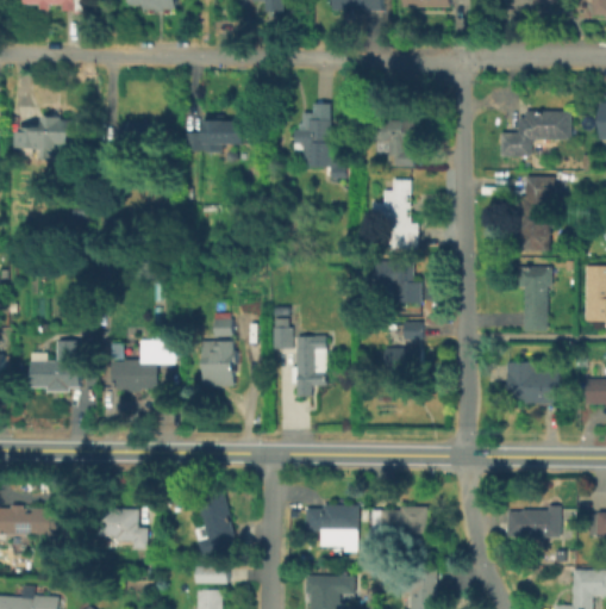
[(85,0),(85,11),(83,11),(83,13),(74,13),(73,10),(62,10),(62,4),(50,5),(49,8),(41,8),(41,2),(25,4),(25,0),(85,0)]
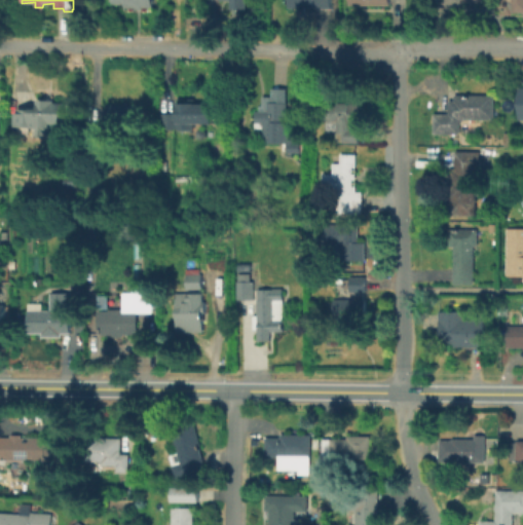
[(148,0),(148,9),(121,9),(121,6),(110,6),(110,0),(148,0)]
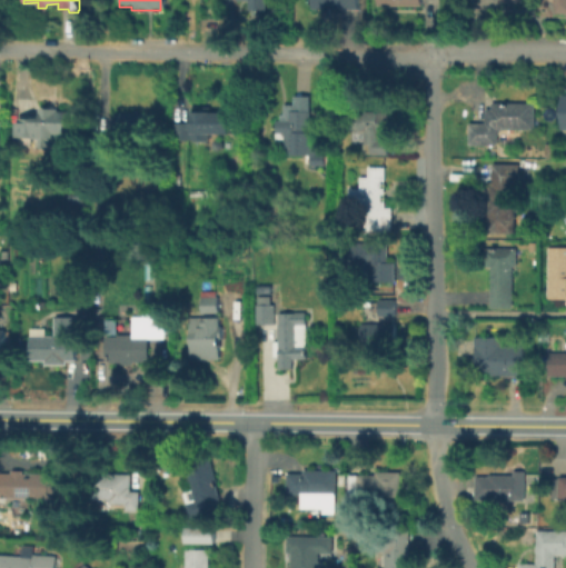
[(262,0),(264,11),(248,11),(247,1),(236,1),(236,0),(262,0)]
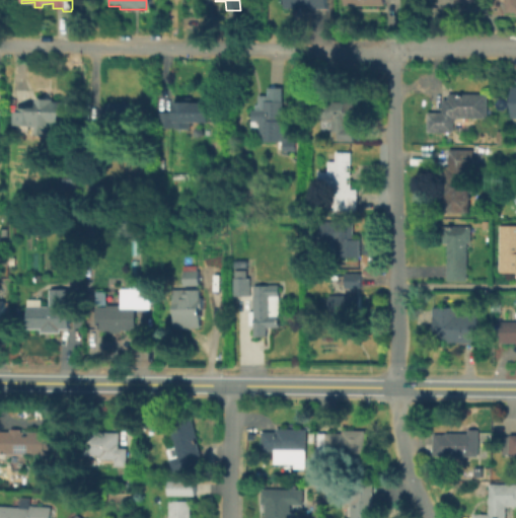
[(323,0),(323,8),(299,8),(299,9),(293,9),(293,8),(283,8),(283,0),(323,0)]
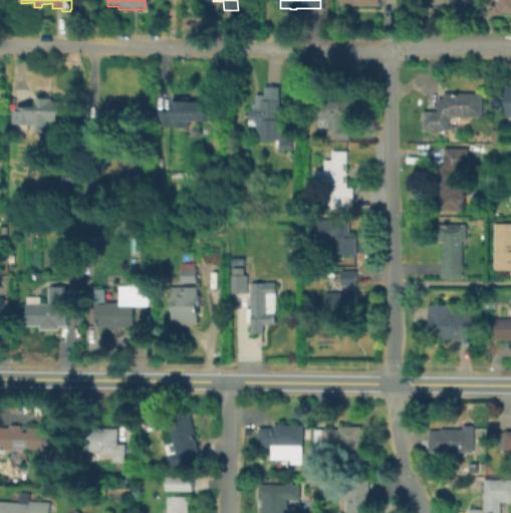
[(510,0),(449,0),(449,2),(498,3),(498,10),(510,10),(510,0)]
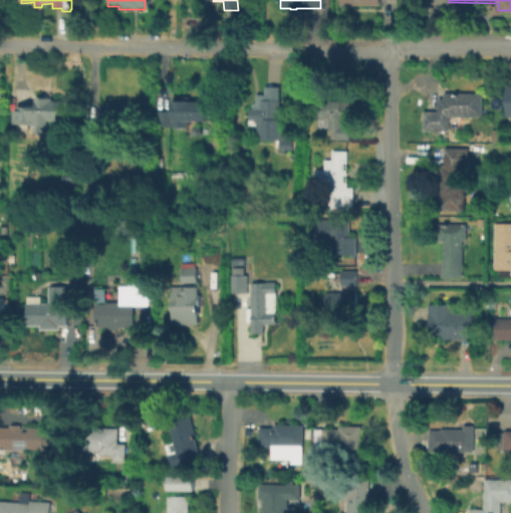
[(510,82),(503,83),(502,117),(510,116),(510,82)]
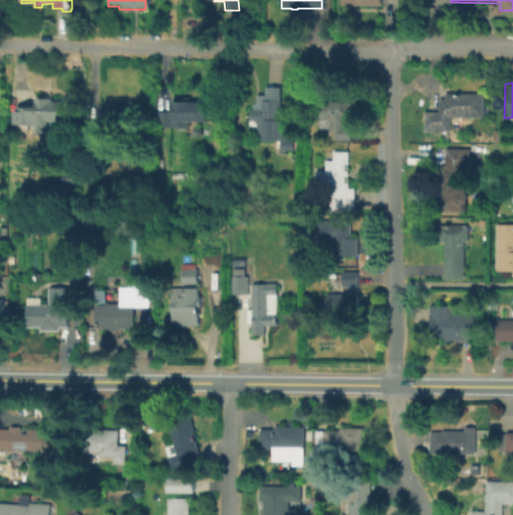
[(483,96),(483,118),(450,118),(451,132),(425,132),(425,114),(440,114),(440,100),(446,101),(446,96),(483,96)]
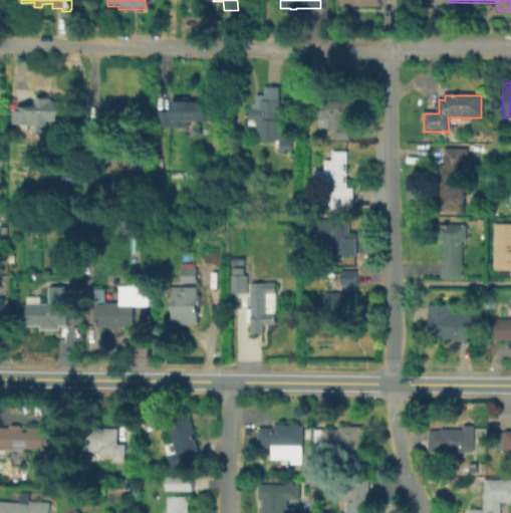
[(60,102),(59,121),(47,121),(47,124),(49,124),(48,135),(33,134),(33,126),(15,125),(14,108),(34,107),(34,99),(50,99),(50,101),(60,102)]
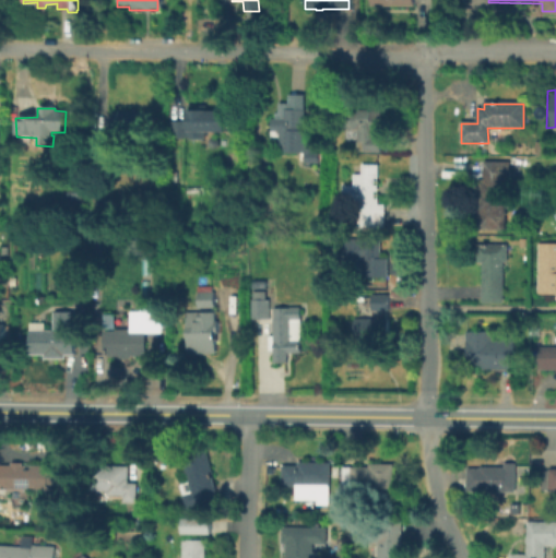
[(303,109),(303,131),(306,131),(306,152),(279,152),(279,137),(270,137),(271,119),(283,119),(283,109),(303,109)]
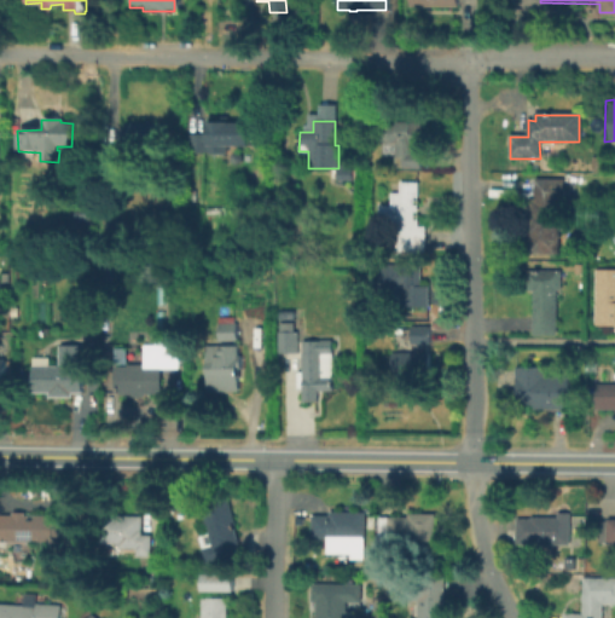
[(247,126),(247,148),(225,148),(225,154),(207,154),(207,144),(204,144),(204,154),(189,154),(189,136),(208,137),(208,123),(226,123),(226,126),(247,126)]
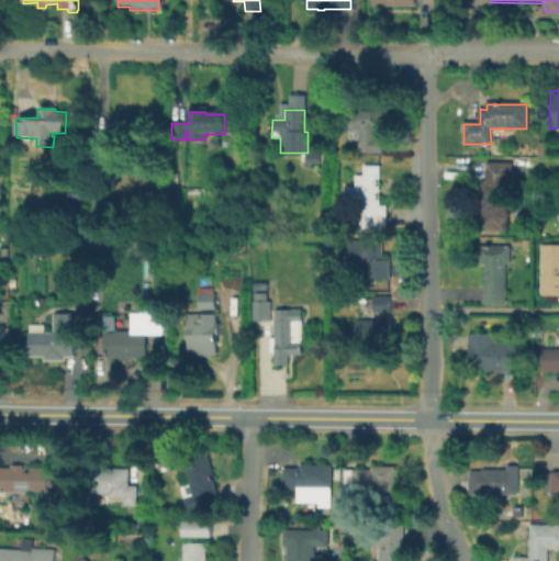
[(383,112),(383,154),(359,154),(359,143),(361,143),(360,130),(344,130),(344,115),(360,115),(361,112),(383,112)]
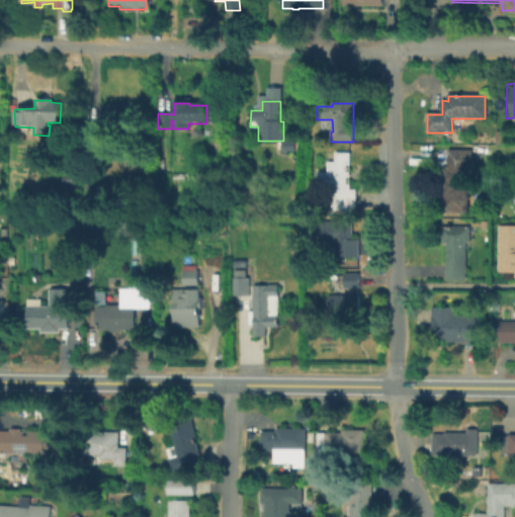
[(130,104),(130,124),(103,124),(103,104),(130,104)]
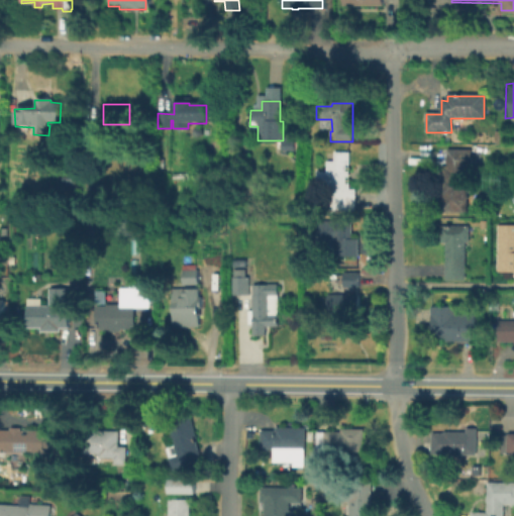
[(97,125),(97,150),(89,150),(89,125),(97,125)]
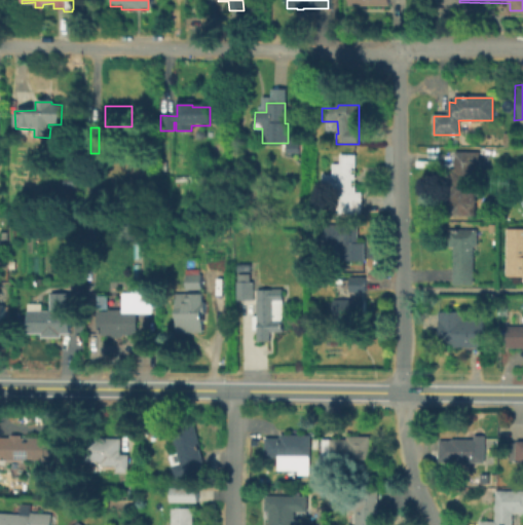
[(300,144),(299,153),(287,153),(287,144),(300,144)]
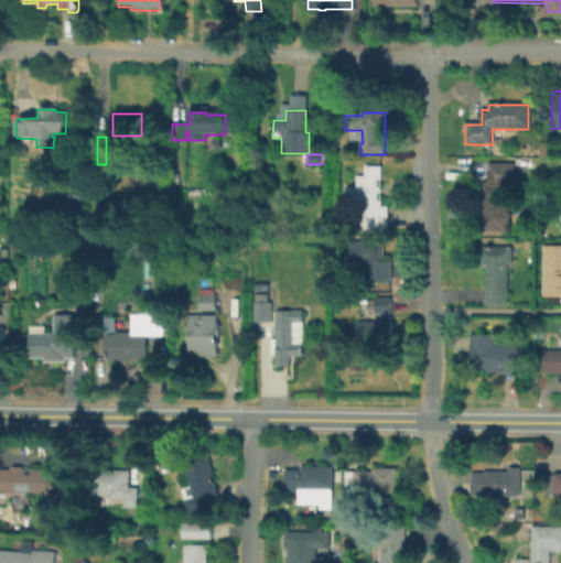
[(380,166),(380,206),(386,206),(386,228),(360,228),(360,209),(357,209),(357,204),(346,204),(346,188),(356,188),(356,176),(365,176),(365,166),(380,166)]
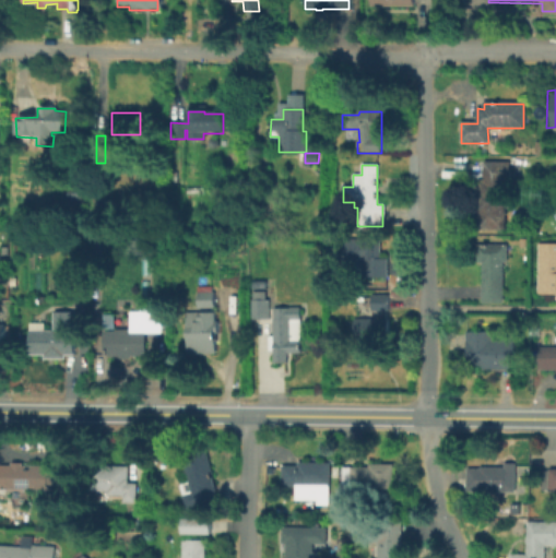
[(477,165),(511,165),(510,235),(476,235),(477,165)]
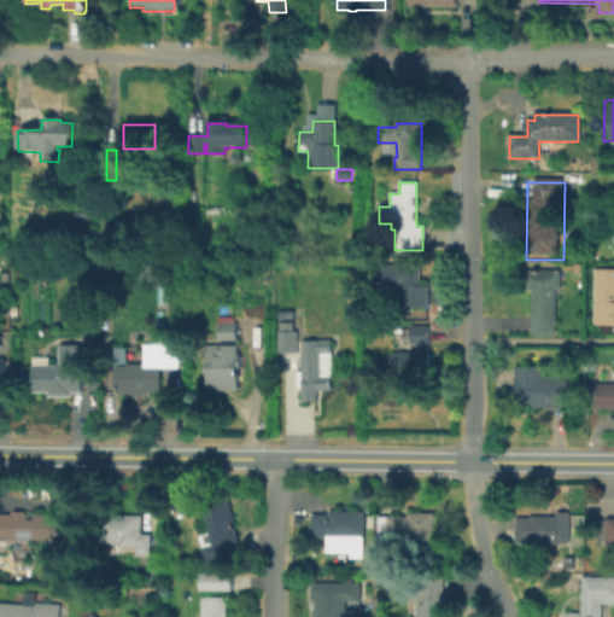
[(427,287),(427,307),(407,307),(407,289),(381,287),(381,266),(421,267),(421,287),(427,287)]
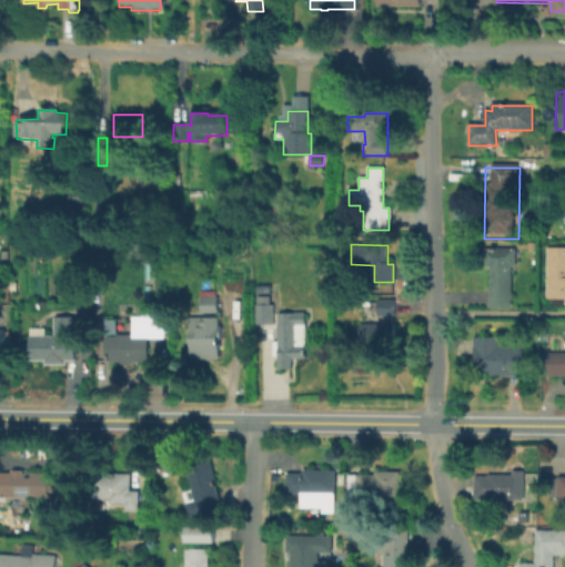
[(564,299),(545,300),(545,247),(564,247),(564,299)]
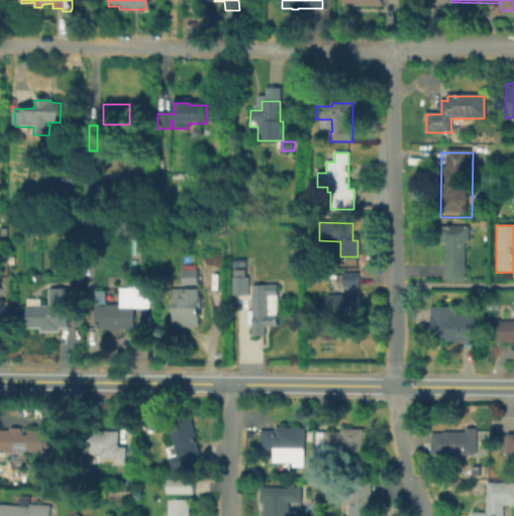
[(468,228),(468,243),(463,242),(464,280),(445,280),(445,242),(440,242),(439,228),(468,228)]
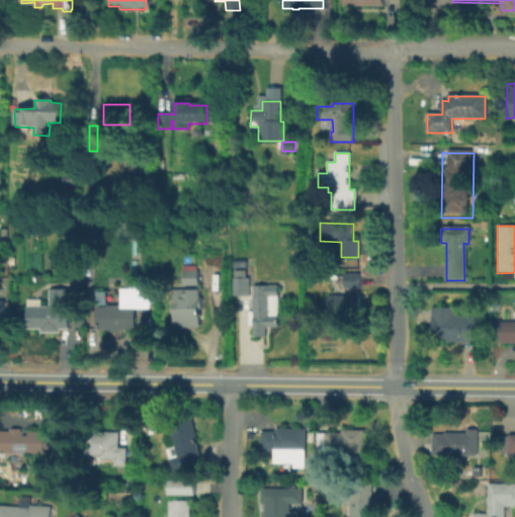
[(195,285),(180,286),(180,268),(194,267),(195,285)]
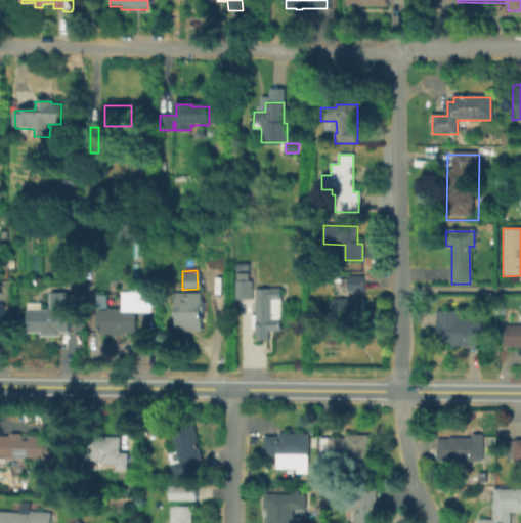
[(247,275),(247,282),(249,282),(250,299),(234,300),(233,282),(235,282),(235,275),(247,275)]
